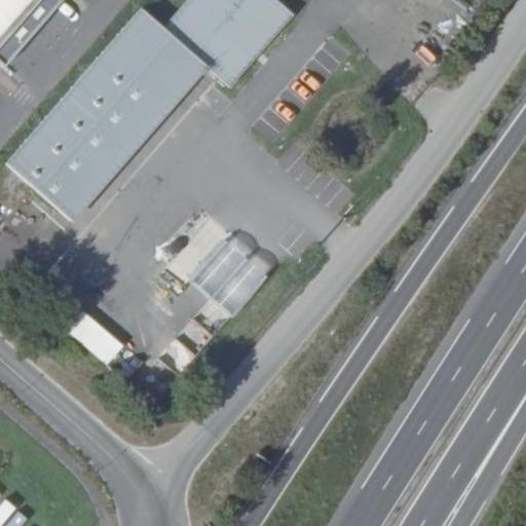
[(66,0),(0,0),(0,57),(10,66),(66,0)]
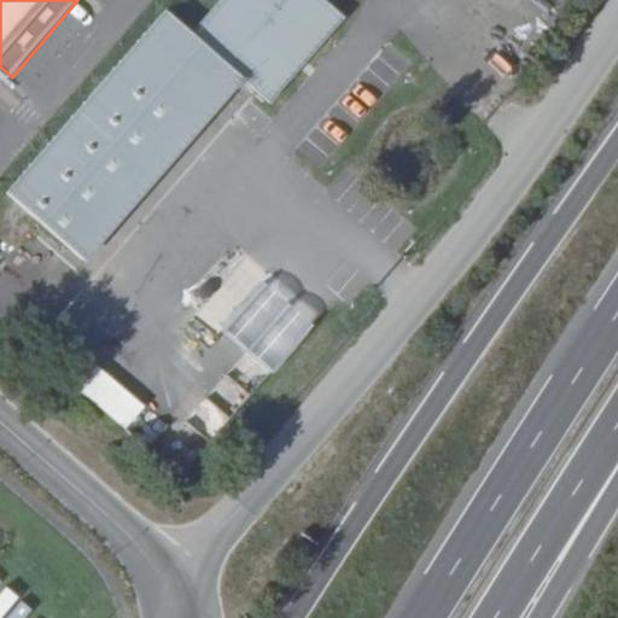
[(165,7),(6,190),(83,260),(239,75),(268,98),(347,19),(325,0),(219,0),(191,31),(165,7)]
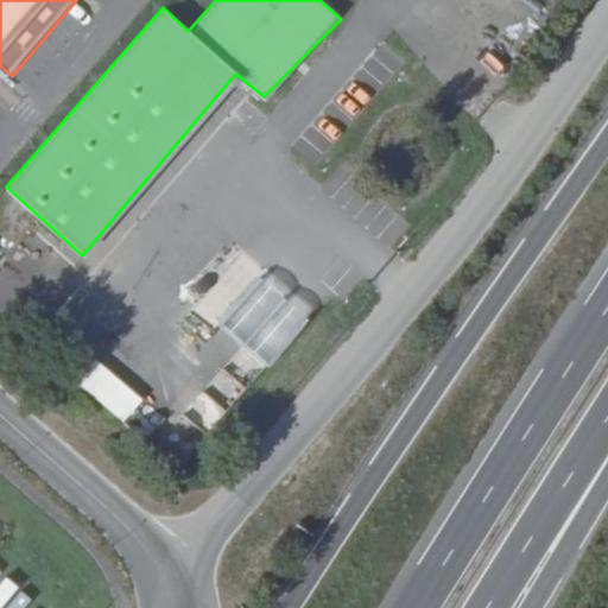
[(241,344),(202,391),(225,411),(306,314),(258,273),(215,323),(241,344)]
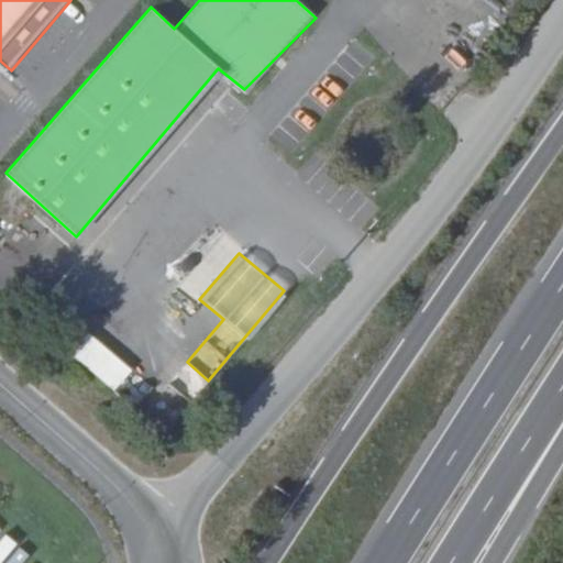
[(203,262),(189,278),(199,287),(191,296),(196,300),(219,275),(203,262)]
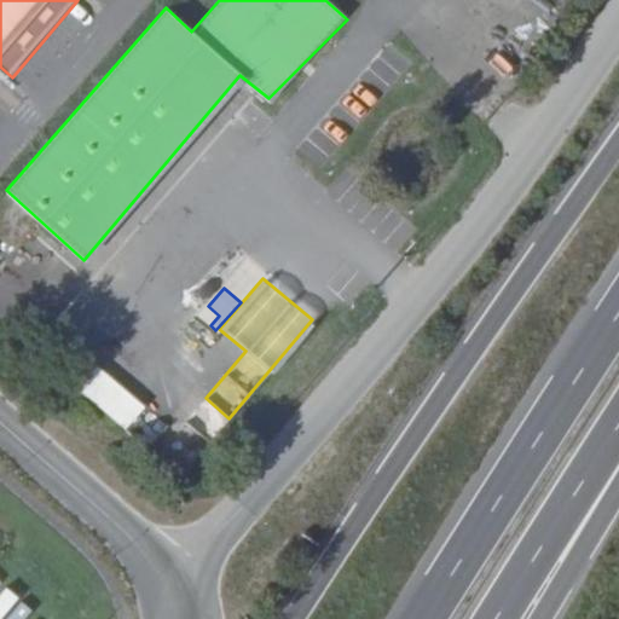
[(73,388),(123,429),(143,404),(93,364),(73,388)]
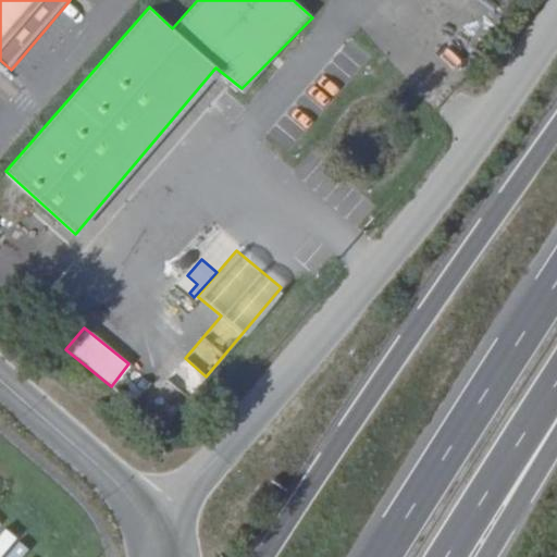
[(0,556),(16,556),(20,555),(0,541),(0,556)]
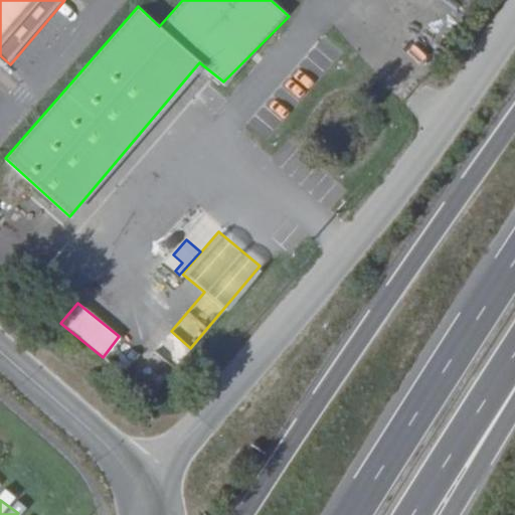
All buildings are outlined.
